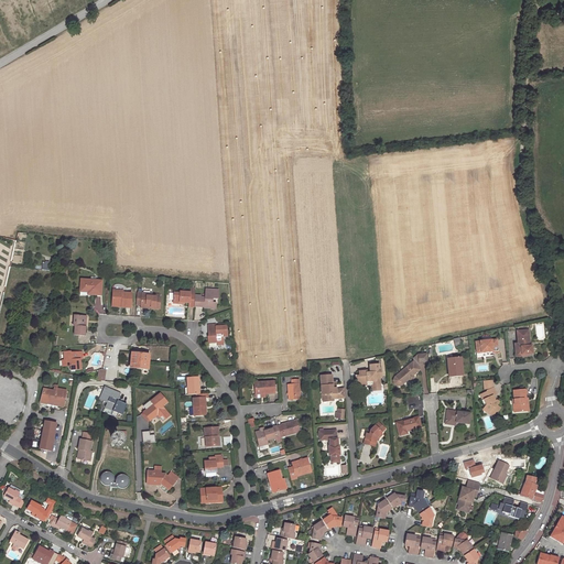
[(91,282),(91,280),(80,279),(79,291),(90,292),(93,292),(93,294),(100,295),(101,283),(95,283),(91,282)]
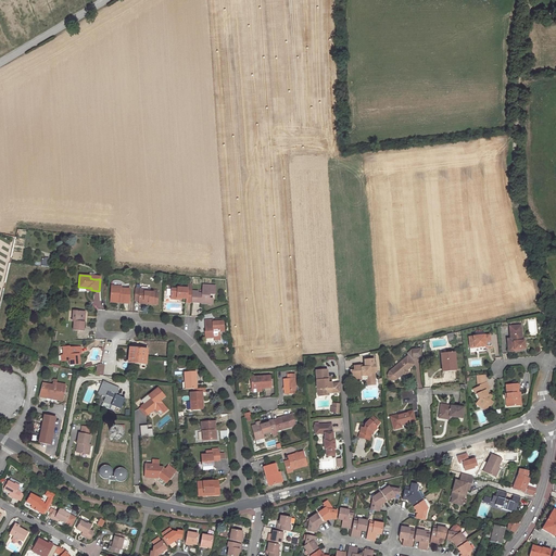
[(191,291),(192,285),(187,283),(187,289),(177,288),(177,289),(172,289),(171,299),(177,299),(177,298),(180,298),(187,299),(186,302),(190,302),(191,302),(191,291)]
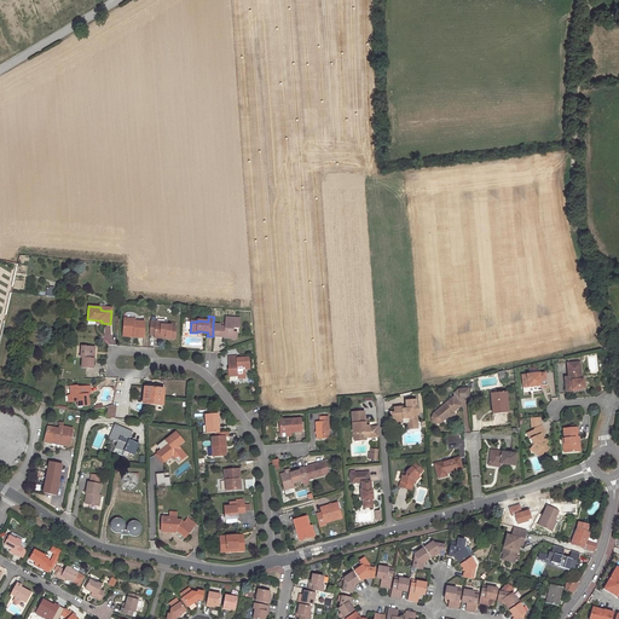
[(220,324),(213,324),(213,336),(219,336),(219,335),(224,335),(224,337),(236,339),(235,335),(235,333),(232,333),(232,328),(238,328),(239,318),(225,317),(225,327),(220,327),(220,324)]
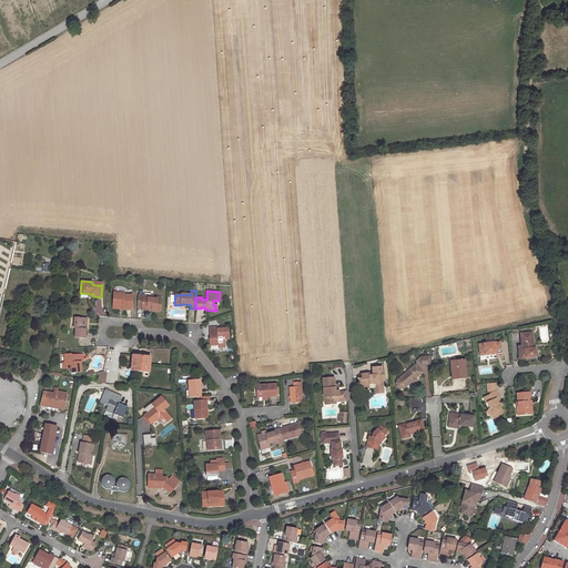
[(119,294),(119,293),(113,292),(113,306),(121,306),(121,305),(122,306),(122,308),(131,310),(132,295),(123,294),(119,294)]
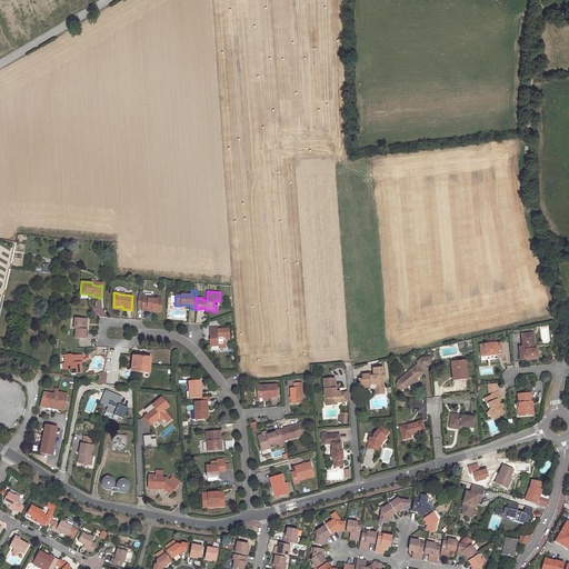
[(152,296),(138,296),(137,308),(141,308),(150,308),(150,310),(159,311),(160,299),(152,299),(152,296)]
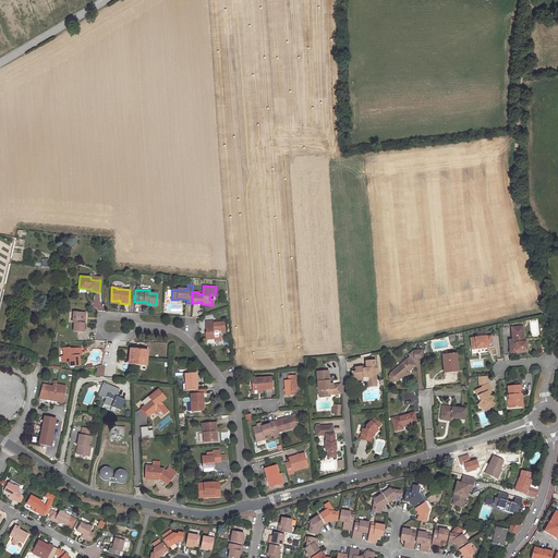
[(82,324),(83,313),(73,312),(72,323),(74,323),(73,331),(83,331),(84,324),(82,324)]
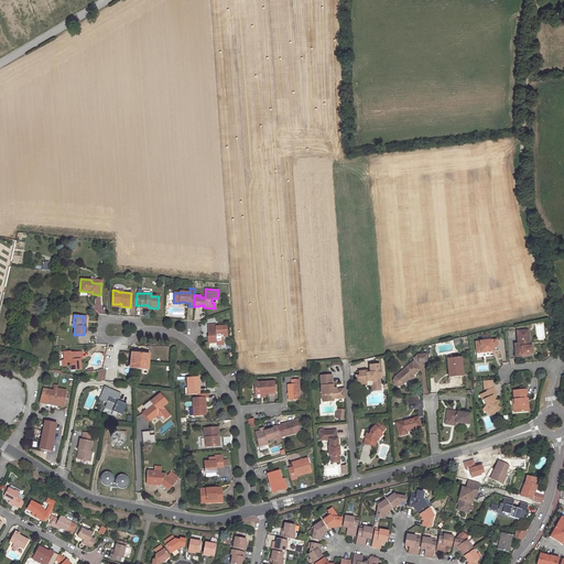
[(225,325),(218,326),(215,326),(215,325),(208,325),(208,334),(209,334),(209,336),(207,336),(208,343),(217,342),(217,345),(223,344),(221,336),(227,336),(226,325),(225,325)]
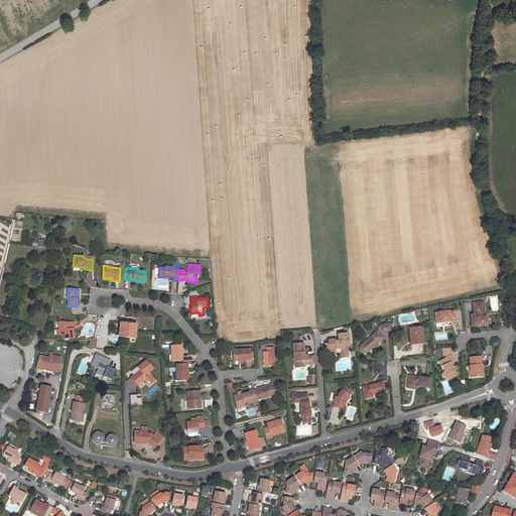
[(483,301),(473,302),(474,313),(471,314),(472,325),(483,324),(489,323),(488,315),(485,315),(484,315),(483,301)]
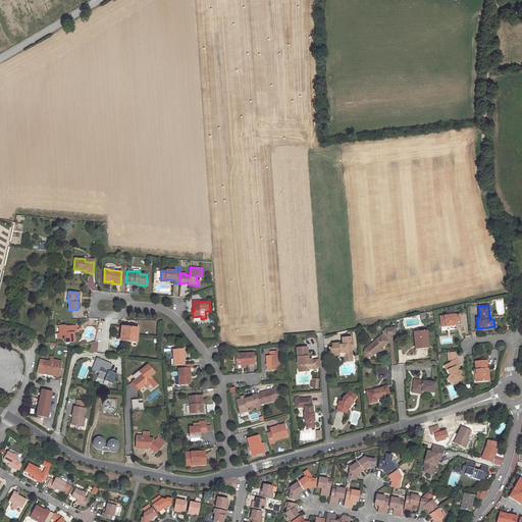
[(456,325),(461,325),(460,314),(439,316),(441,327),(456,325)]
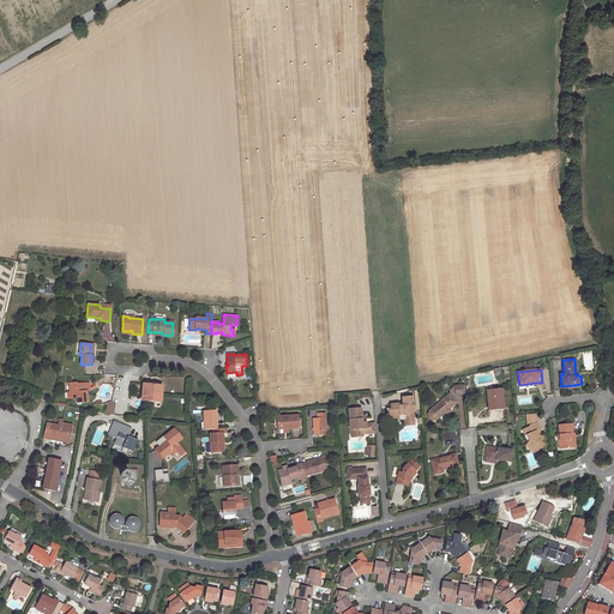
[(77,383),(70,384),(70,392),(67,392),(68,398),(77,398),(77,402),(86,402),(86,391),(89,391),(88,384),(77,384),(77,383)]
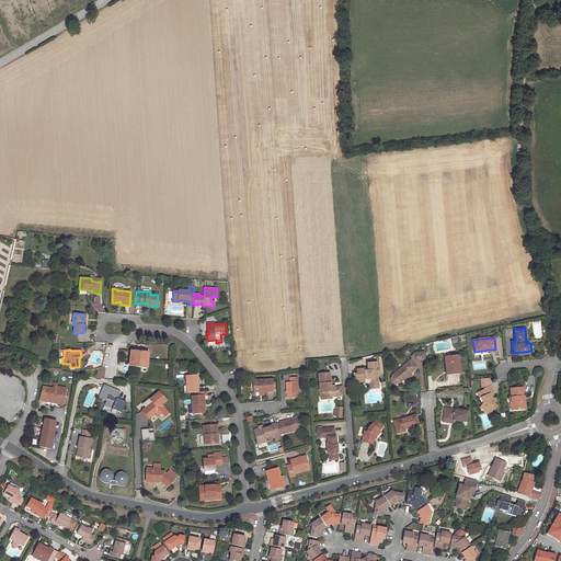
[(148,353),(132,351),(130,366),(147,367),(148,353)]
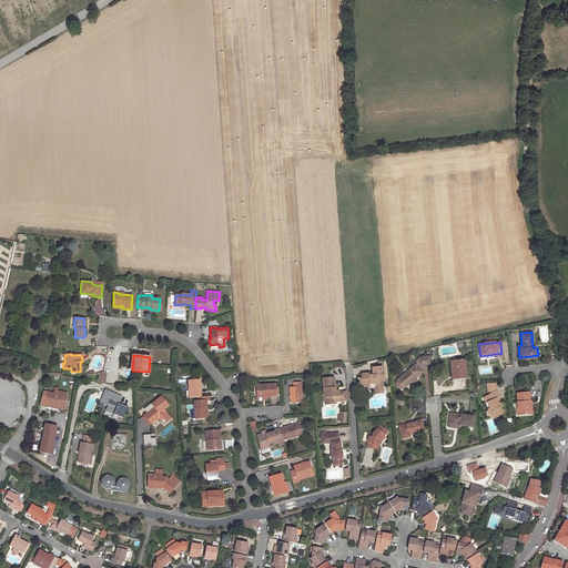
[(430,365),(430,356),(422,357),(417,361),(422,366),(430,365)]
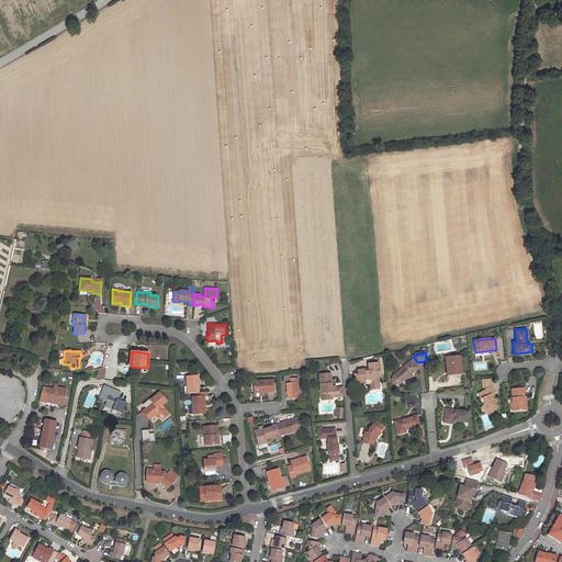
[(459,357),(446,358),(447,375),(461,374),(459,357)]
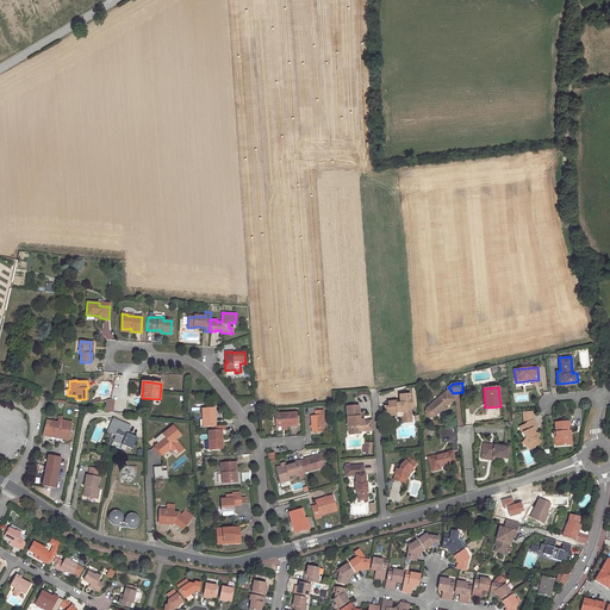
[(454,399),(447,391),(428,408),(435,416),(442,409),(444,411),(448,408),(447,406),(454,399)]
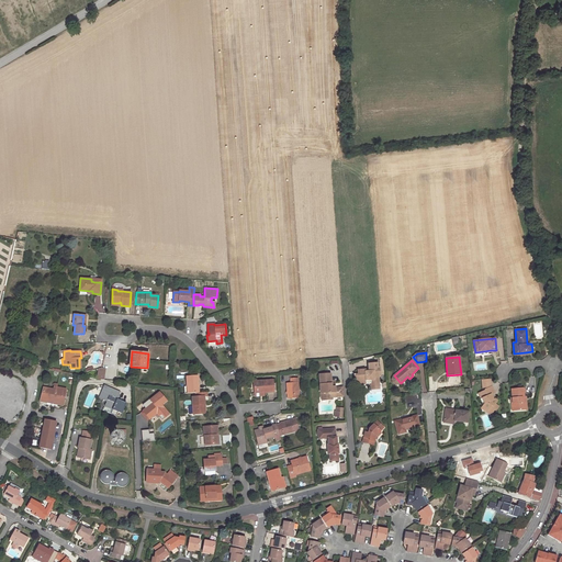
[(369,369),(358,370),(358,373),(355,374),(355,378),(356,378),(357,382),(367,381),(366,380),(370,380),(370,383),(370,384),(379,384),(379,377),(380,377),(379,367),(378,367),(378,363),(369,363),(369,369)]
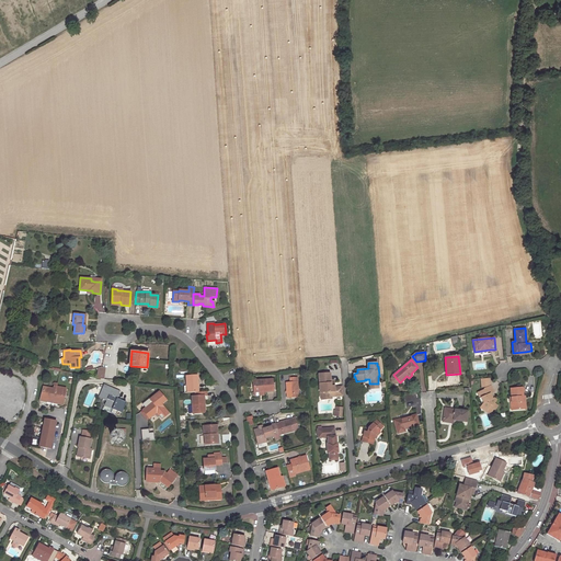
[(330,379),(330,373),(319,374),(320,397),(325,397),(325,399),(331,398),(331,397),(331,391),(334,391),(334,392),(338,396),(342,396),(342,387),(334,387),(334,386),(333,386),(333,382),(333,379),(330,379)]
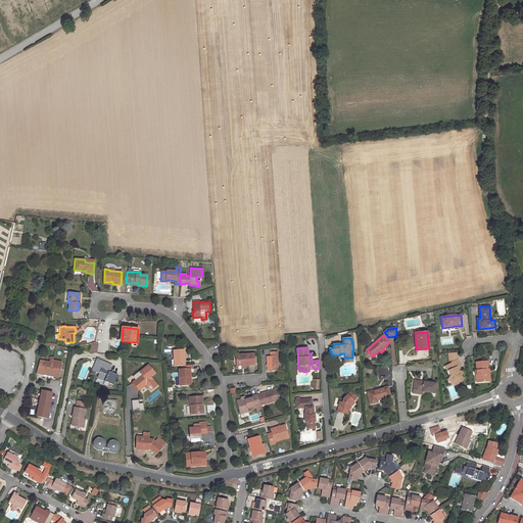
[(173,350),(174,366),(182,366),(185,365),(183,350),(173,350)]
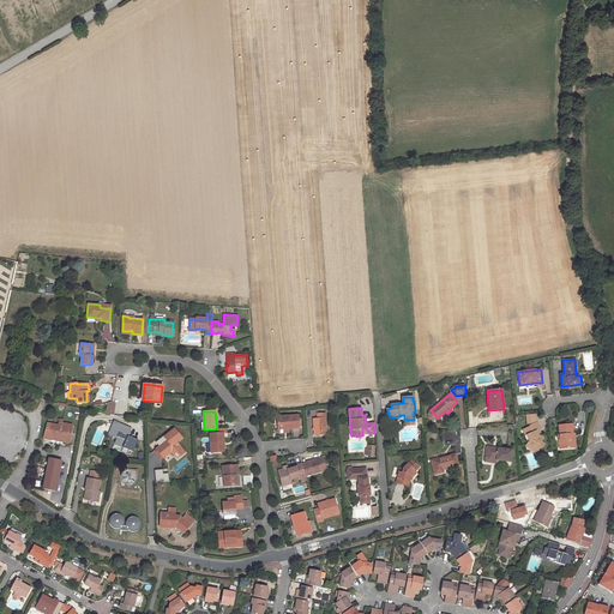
[(318,419),(313,419),(314,435),(326,434),(324,413),(318,414),(318,419)]
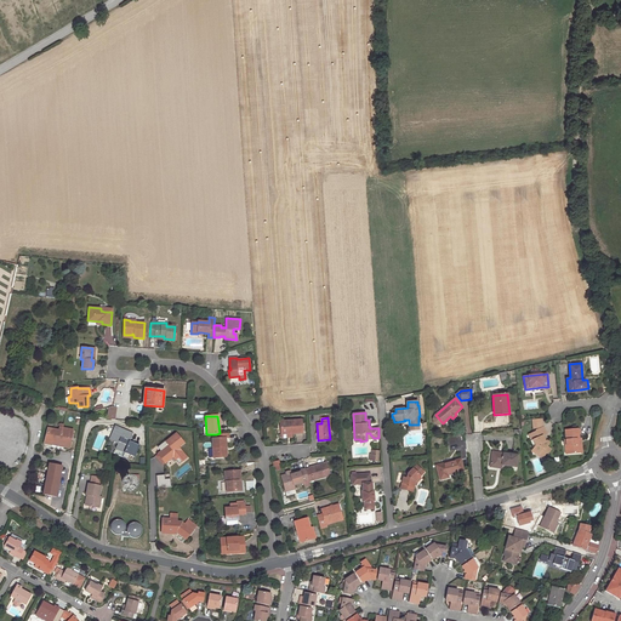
[(537,428),(535,429),(536,432),(530,434),(533,439),(535,445),(534,446),(533,449),(537,454),(537,455),(542,459),(546,453),(547,454),(551,449),(546,446),(550,443),(546,440),(545,442),(542,436),(543,434),(546,434),(543,426),(542,427),(541,419),(533,419),(533,427),(537,427),(537,428)]
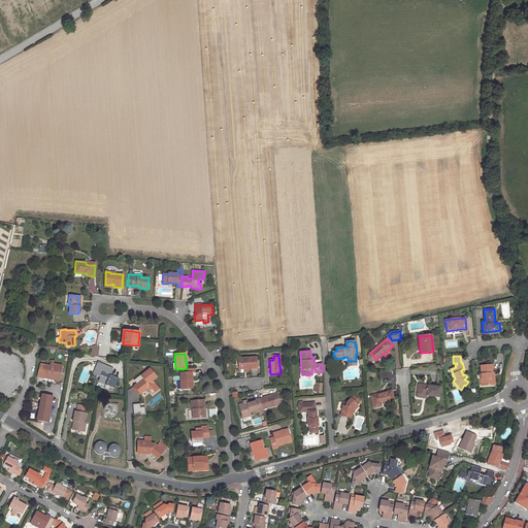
[(238,369),(248,368),(257,368),(256,357),(238,358),(238,369)]
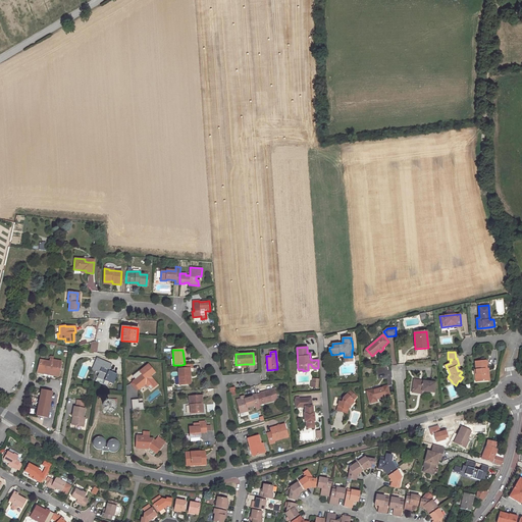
[(99,372),(103,361),(97,358),(92,369),(99,372)]
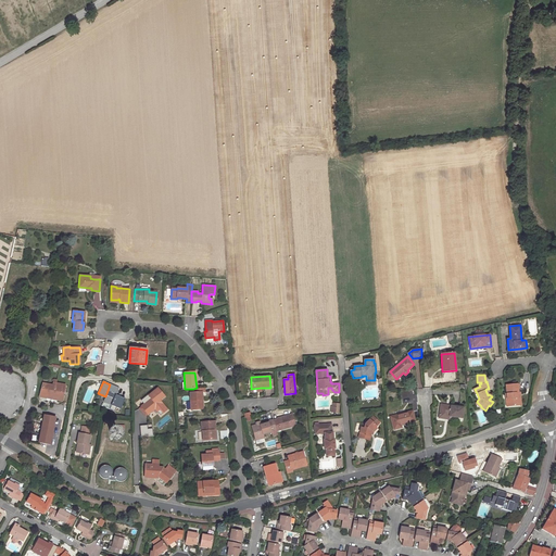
[(52,386),(42,383),(39,396),(61,401),(64,384),(55,383),(53,383),(52,386)]
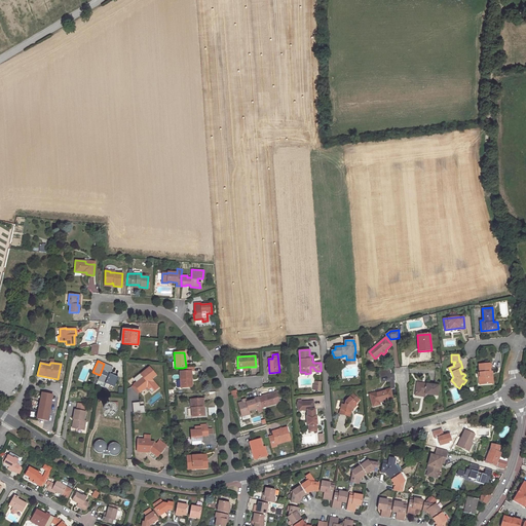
[(488,372),(490,371),(489,363),(479,364),(479,373),(480,377),(478,377),(479,382),(483,382),(484,384),(490,383),(490,376),(488,376),(488,372)]
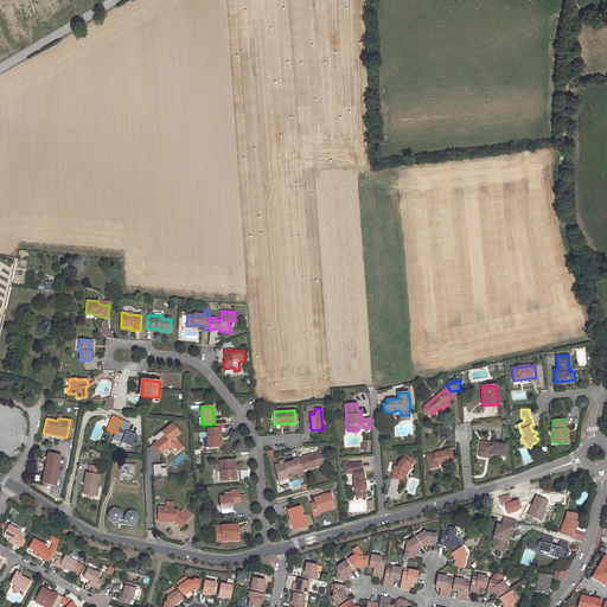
[(129,423),(120,420),(115,433),(113,439),(126,443),(132,446),(136,435),(126,432),(129,423)]
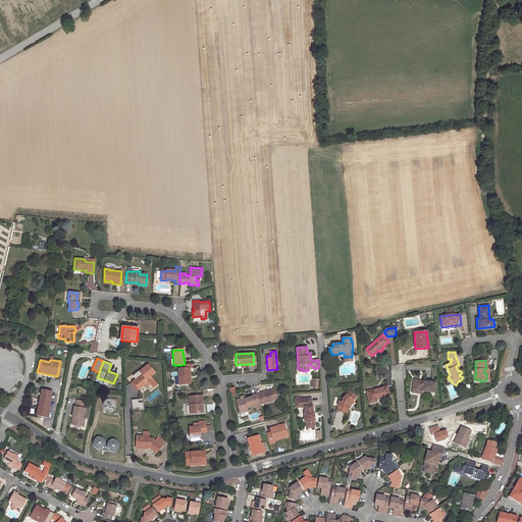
[(138,389),(145,384),(150,389),(156,384),(149,376),(154,372),(148,364),(139,371),(139,370),(132,376),(135,379),(132,381),(133,382),(129,384),(136,390),(138,389)]
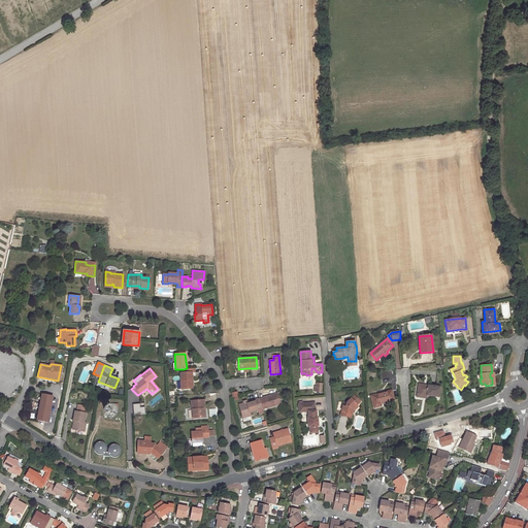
[(187,368),(184,369),(184,373),(180,373),(182,389),(191,388),(190,380),(192,380),(191,372),(194,372),(194,368),(187,368)]
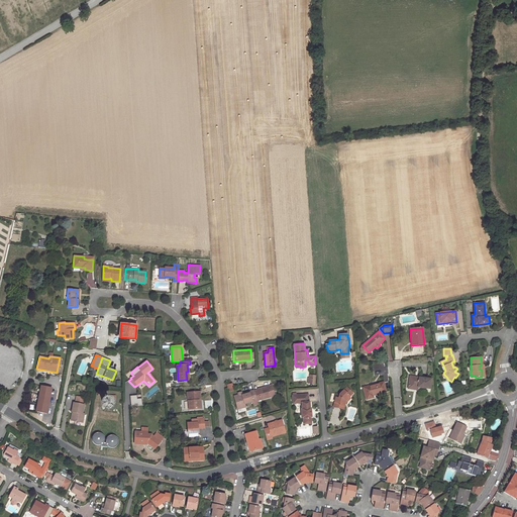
[(414,386),(417,387),(429,388),(430,380),(410,377),(408,388),(413,389),(414,386)]
